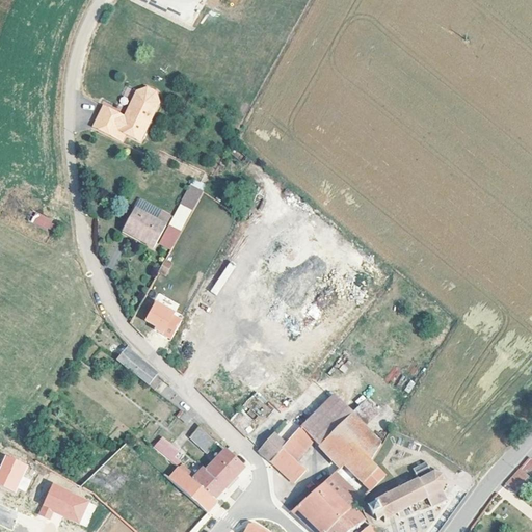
[(89,127),(118,142),(122,135),(137,142),(156,104),(153,94),(143,89),(133,92),(121,117),(100,107),(89,127)]
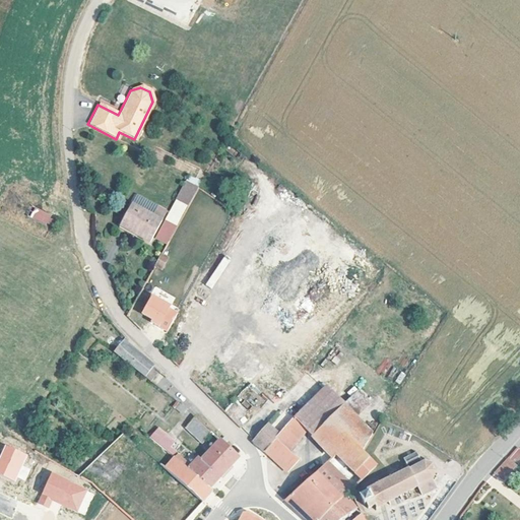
[(201,182),(204,177),(194,172),(191,177),(201,182)]
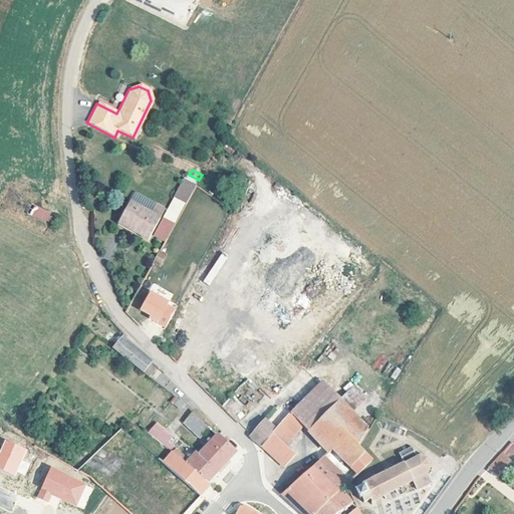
[(174,202),(184,208),(196,186),(199,180),(189,175),(174,202)]
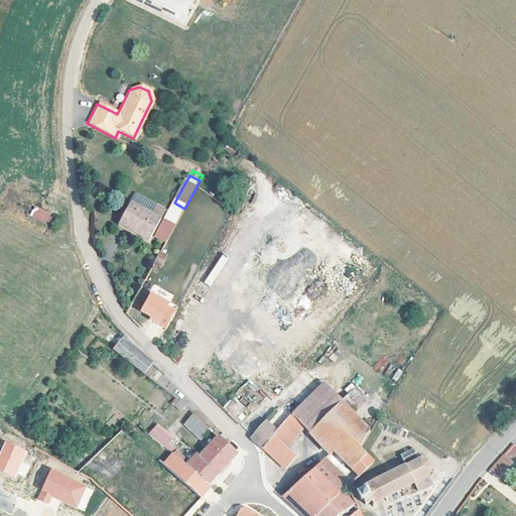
[(153,216),(157,207),(136,195),(131,204),(153,216)]
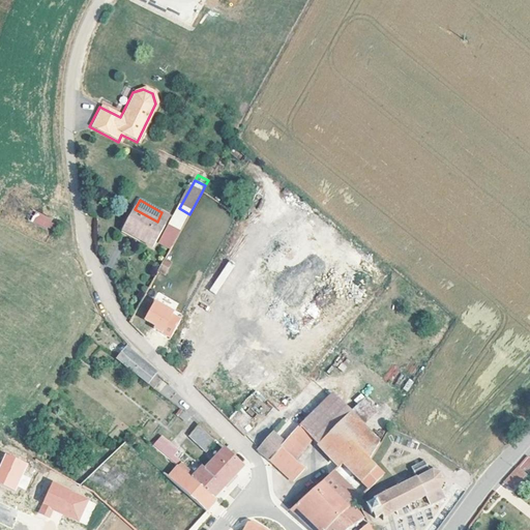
[(159,243),(170,249),(189,214),(179,208),(159,243)]
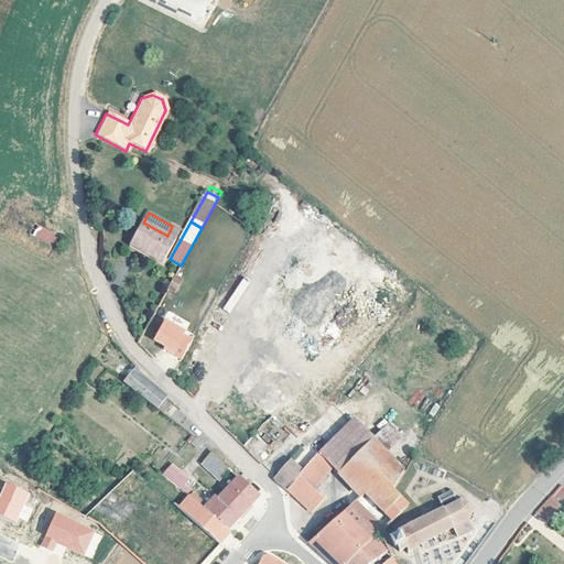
[(141,251),(149,256),(163,263),(181,230),(172,226),(167,236),(143,223),(130,248),(140,253),(141,251)]
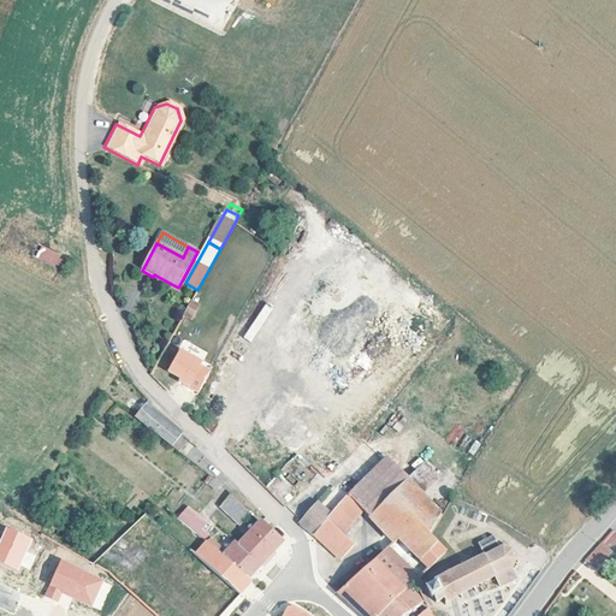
[(41,246),(35,258),(58,267),(63,256),(41,246)]
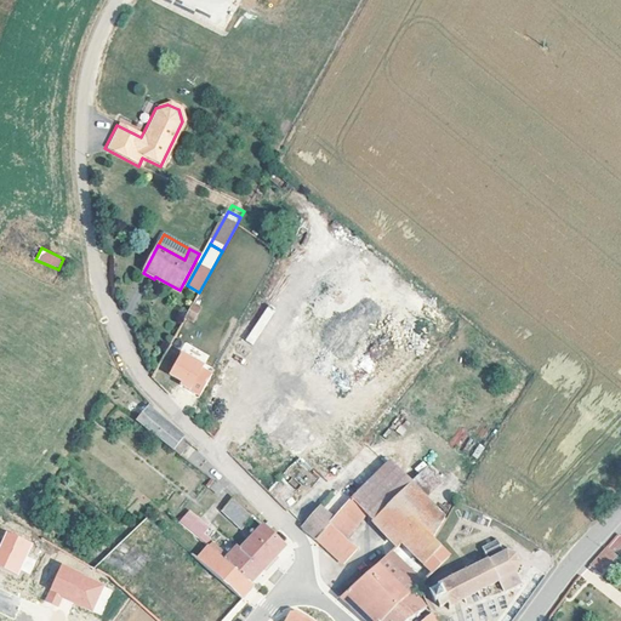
[(358,291),(298,363),(290,374),(362,433),(439,340),(399,307),(366,280),(358,291)]
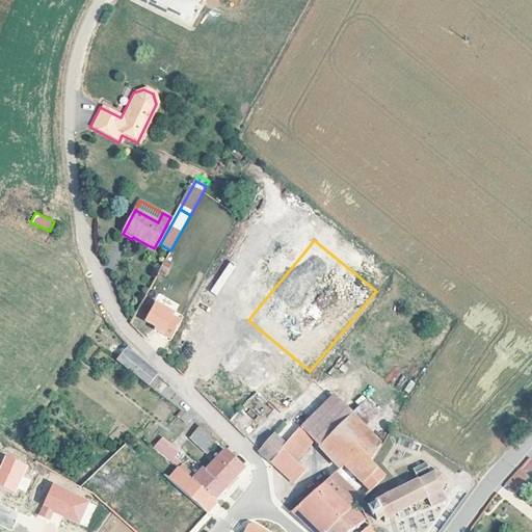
[(164,261),(159,271),(167,276),(173,265),(164,261)]
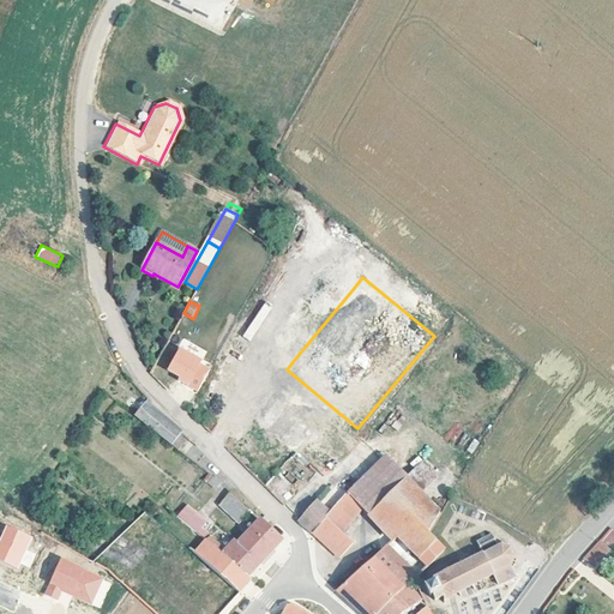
[(244,337),(251,342),(271,307),(263,302),(244,337)]
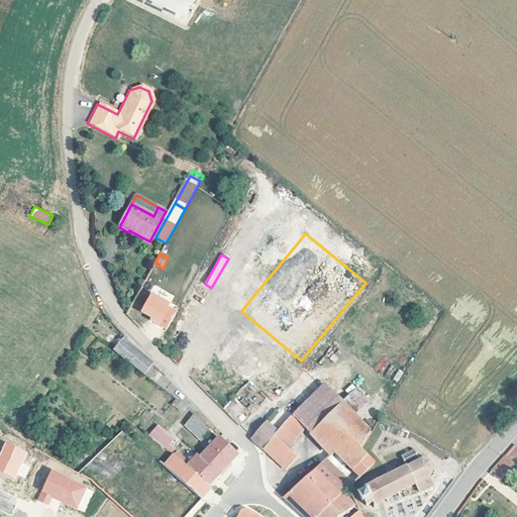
[(168,328),(179,306),(149,292),(139,315),(168,328)]
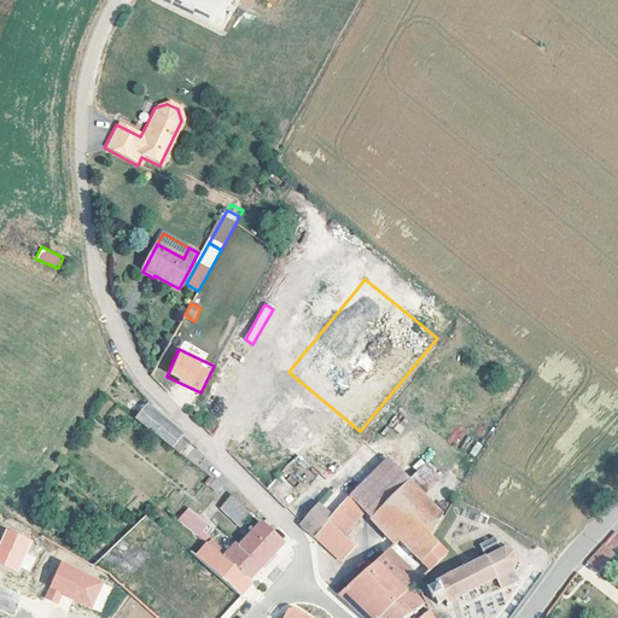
[(187,441),(147,406),(136,420),(164,441),(165,439),(179,452),(187,441)]
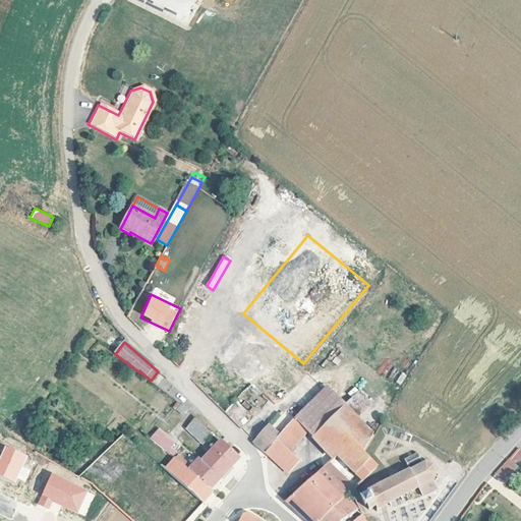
[(248,386),(262,371),(231,344),(218,358),(248,386)]
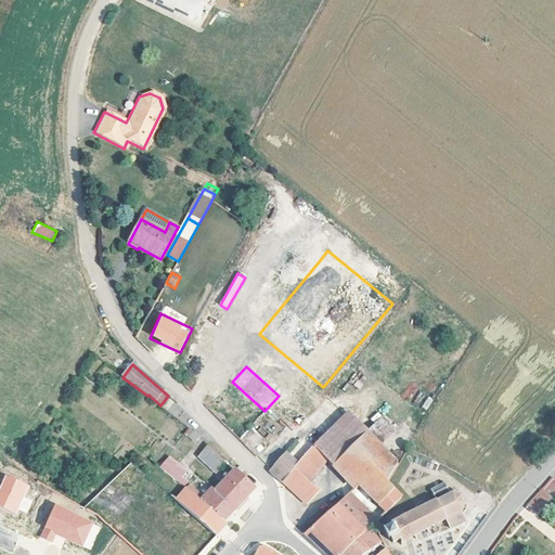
[(339,453),(343,456),(366,433),(345,411),(314,444),(327,460),(334,466),(339,460),(336,456),(339,453)]
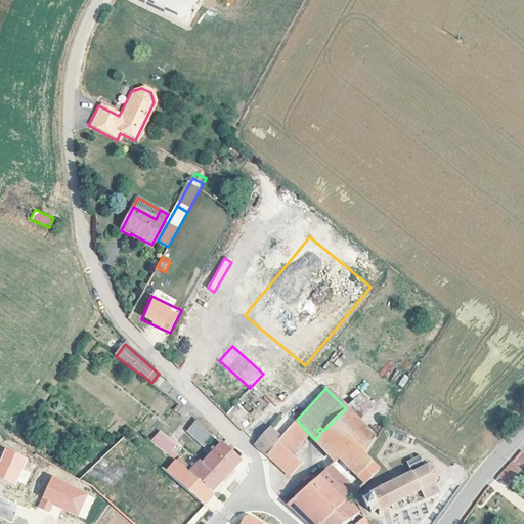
[(346,408),(357,421),(368,408),(357,397),(346,408)]
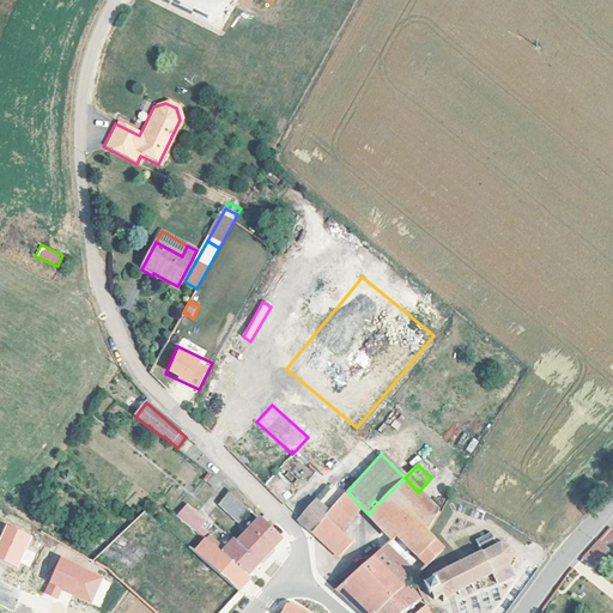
[(204,480),(217,487),(222,479),(208,472),(204,480)]
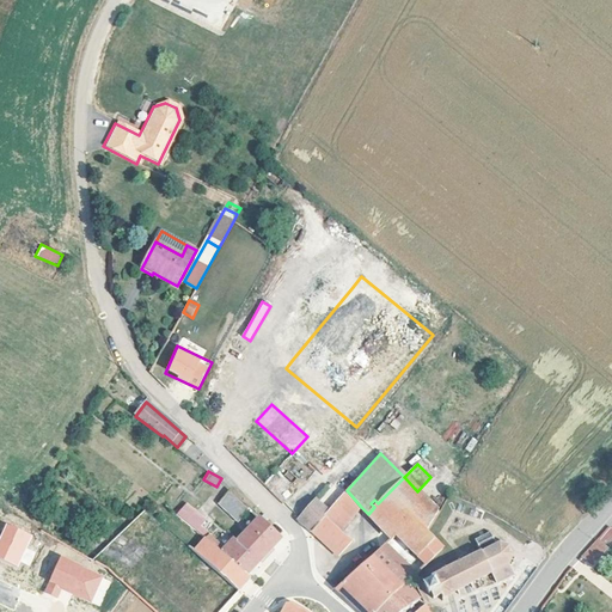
[(416,555),(426,565),(442,549),(434,539),(424,533),(438,513),(417,491),(404,477),(378,503),(374,507),(368,514),(367,514),(392,540),(397,534),(416,555)]
